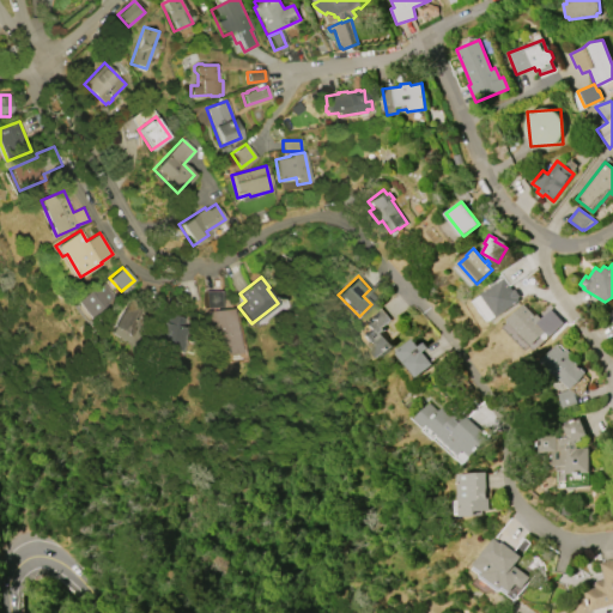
[(498,316),(481,295),(503,279),(513,291),(515,290),(520,297),(519,298),(520,301),(498,316)]
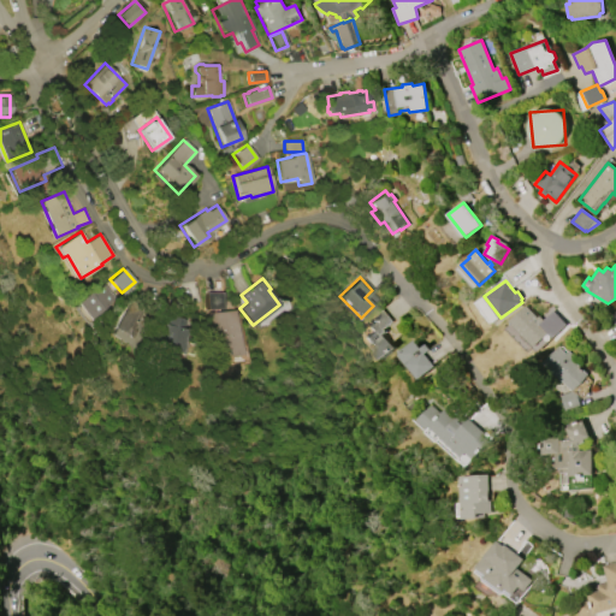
[(114,297),(88,319),(76,302),(102,282),(114,297)]
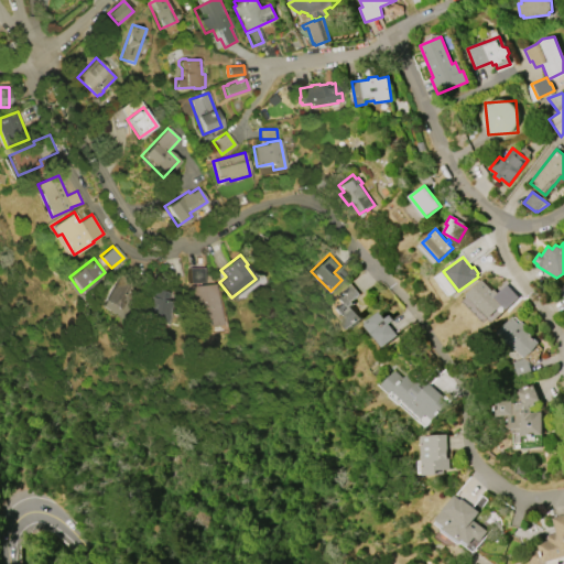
[(188,282),(187,268),(202,268),(202,282),(188,282)]
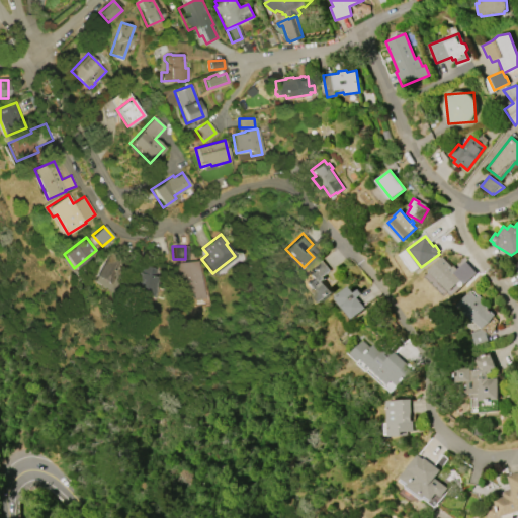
[(110,292),(92,281),(111,249),(131,260),(110,292)]
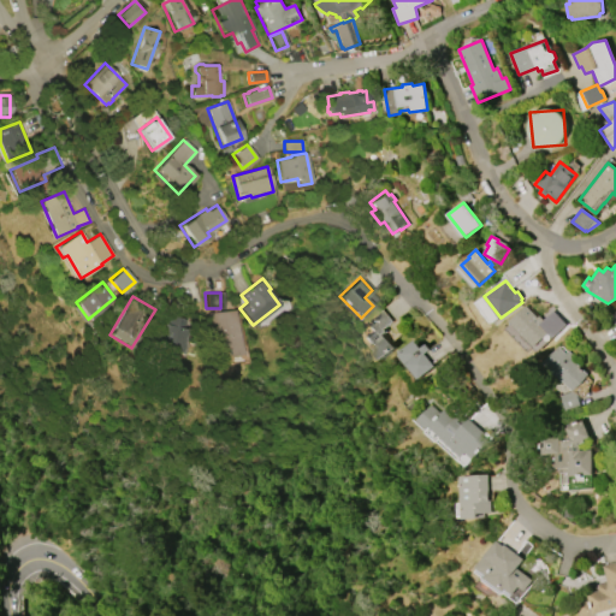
[(534,347),(509,321),(526,306),(538,318),(539,315),(543,320),(539,324),(549,333),(534,347)]
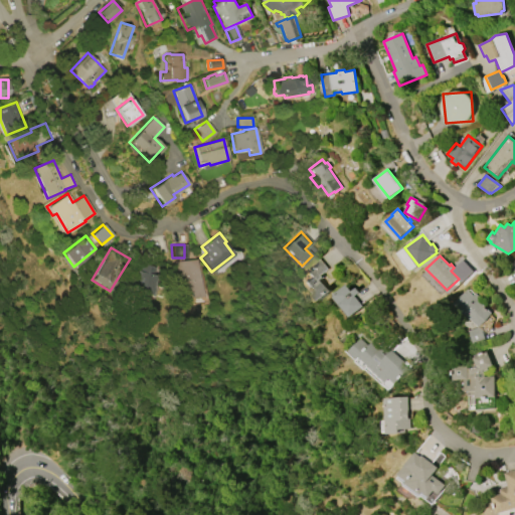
[(319,300),(303,282),(309,277),(305,273),(322,259),(331,269),(324,275),(325,277),(322,280),(330,291),(319,300)]
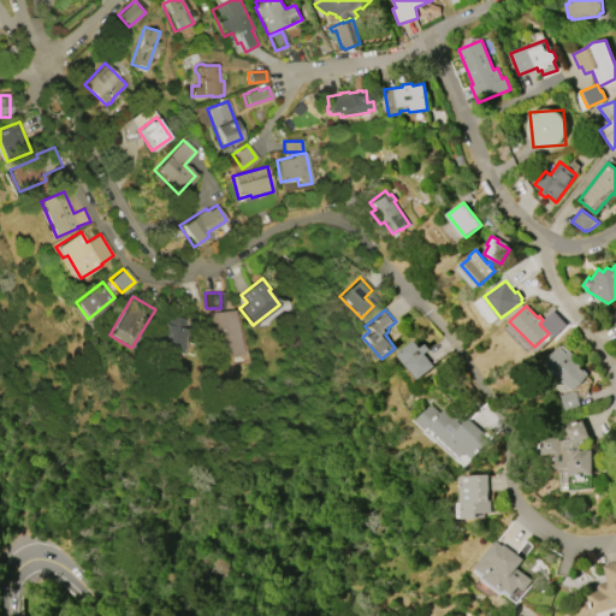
[(211,350),(207,313),(234,311),(240,354),(226,356),(225,349),(211,350)]
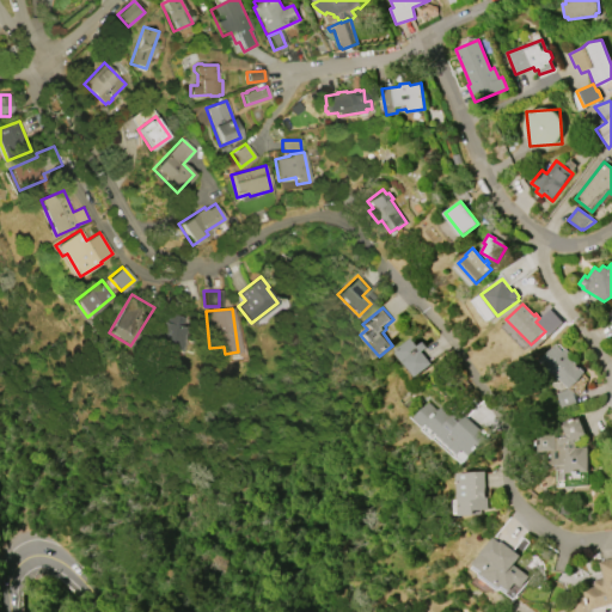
[(536,322),(539,318),(550,308),(563,322),(549,336),(545,331),(536,322)]
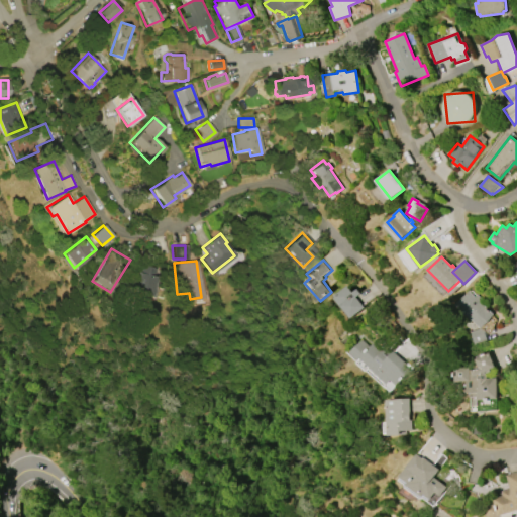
[(157,269),(150,295),(148,295),(148,298),(133,294),(140,265),(157,269)]
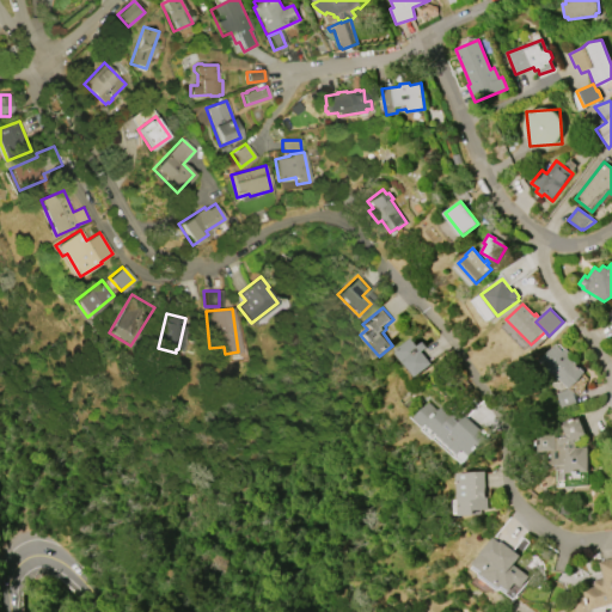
[(416,377),(397,353),(398,353),(397,350),(410,338),(417,347),(422,342),(427,348),(423,352),(433,363),(416,377)]
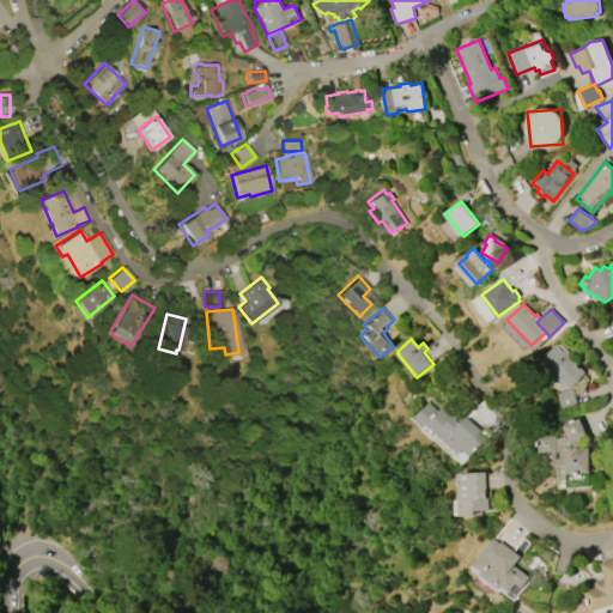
[(539,362),(554,345),(560,352),(564,349),(570,356),(568,358),(583,372),(568,389),(539,362)]
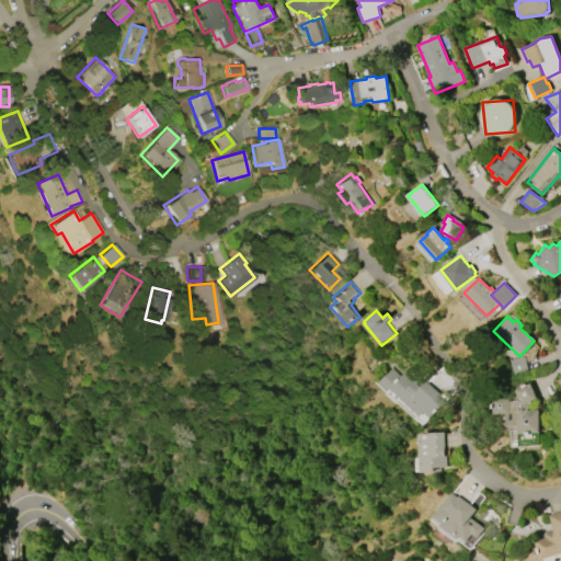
[(527,370),(513,375),(508,359),(523,356),(527,370)]
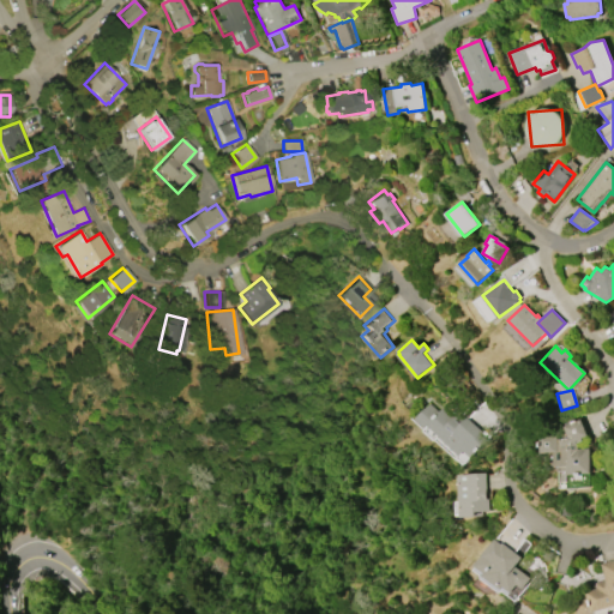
[(461,456),(428,425),(425,428),(415,420),(429,403),(439,413),(443,408),(455,417),(458,413),(465,420),(468,417),(482,432),(480,434),(487,440),(471,458),(464,451),(461,456)]
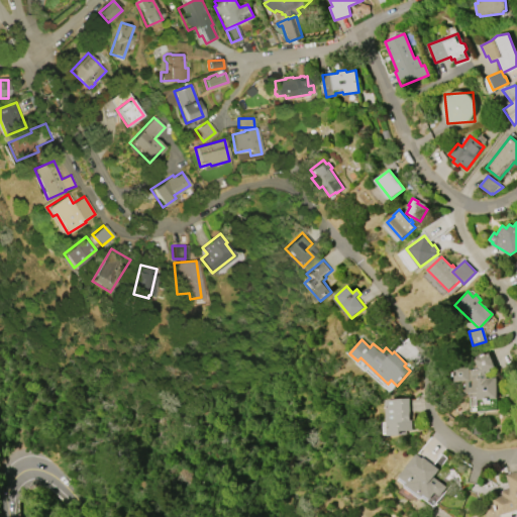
[(497,398),(477,399),(477,405),(472,405),(472,393),(467,393),(463,391),(463,382),(453,382),(452,367),(468,366),(468,370),(474,370),(478,368),(475,359),(476,358),(475,356),(483,353),(483,354),(488,352),(494,367),(489,369),(490,371),(485,374),(485,378),(496,378),(497,398)]
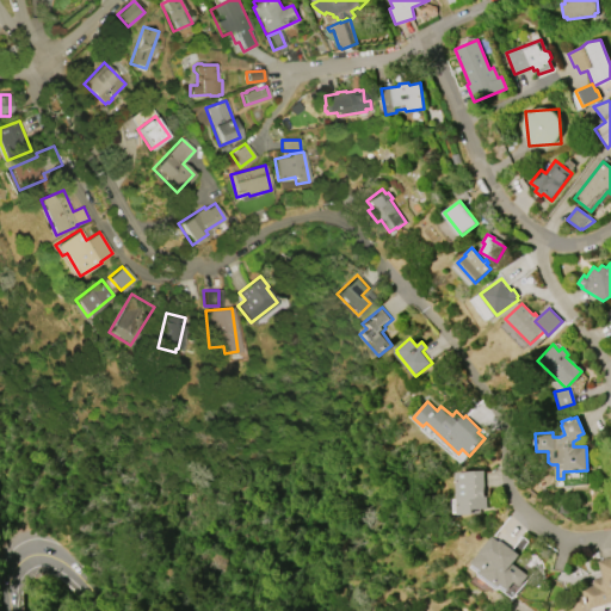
[(460,516),(457,473),(485,470),(487,508),(475,510),(476,514),(460,516)]
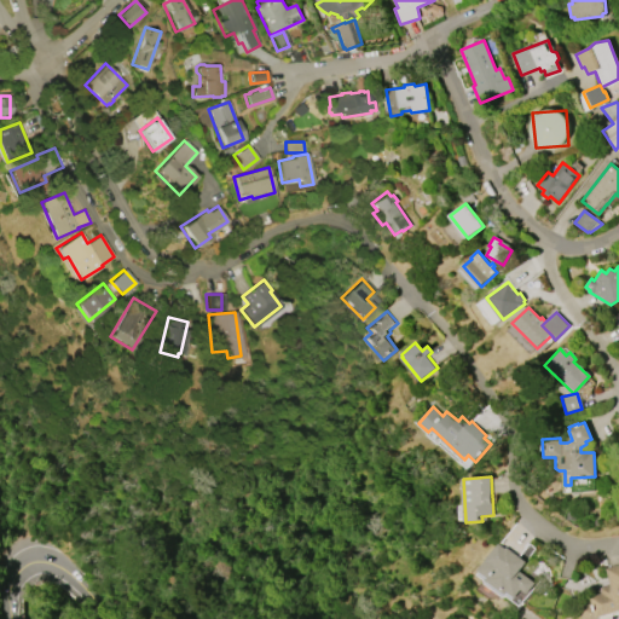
[(508,548),(527,562),(521,571),(537,583),(528,594),(522,590),(516,597),(509,593),(507,595),(489,580),(490,578),(480,570),(501,544),(507,549),(508,548)]
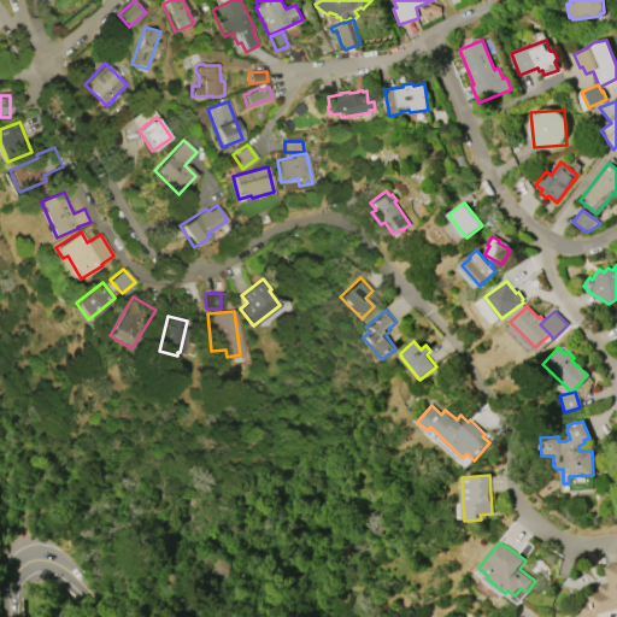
[(582,616),(579,605),(591,601),(588,595),(600,592),(598,586),(609,583),(604,566),(616,562),(616,609),(597,616),(582,616)]
